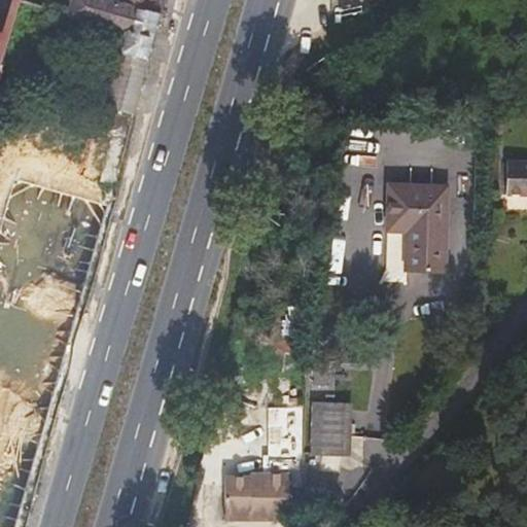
[(71,0),(68,14),(125,31),(103,106),(134,114),(160,14),(114,2),(106,0),(71,0)]
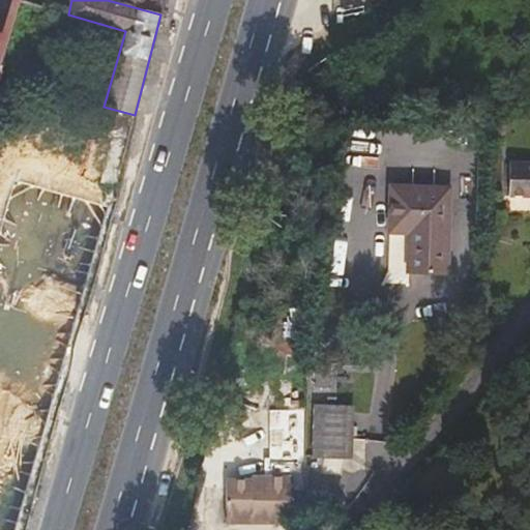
[(115,0),(115,2),(160,15),(164,0),(115,0)]
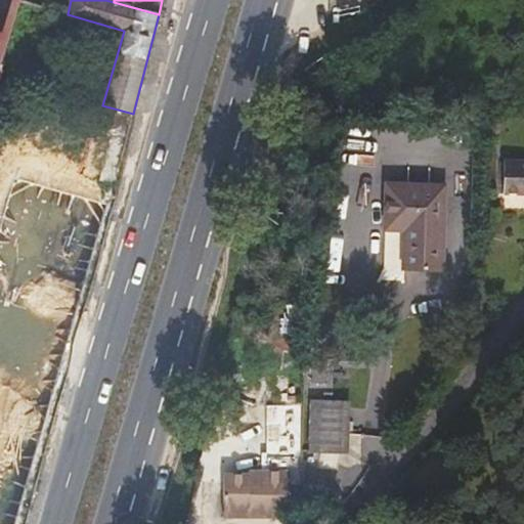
[(523,192),(523,160),(504,160),(503,192),(523,192)]
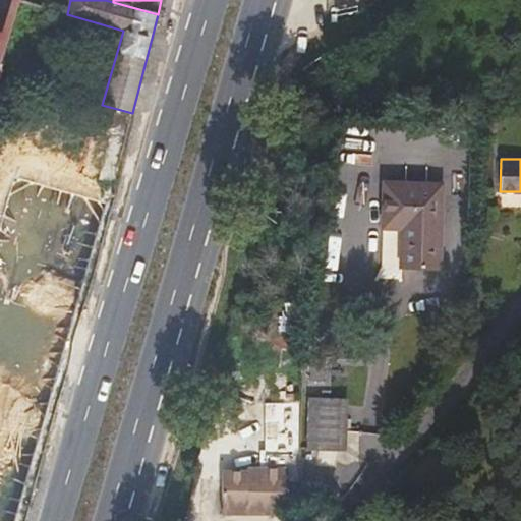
[(439,269),(441,184),(383,182),(381,228),(401,229),(399,268),(439,269)]
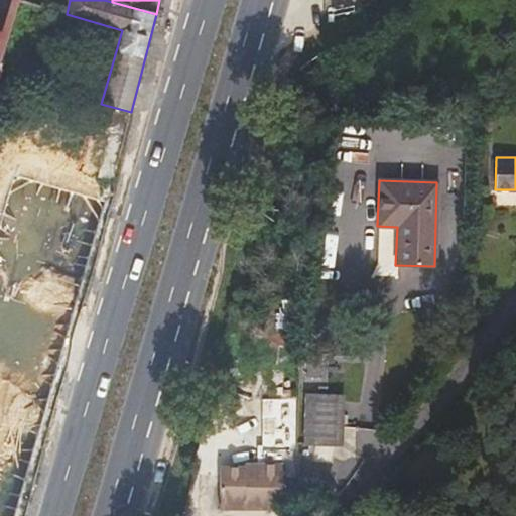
[(294,301),(281,301),(280,329),(295,329),(294,301)]
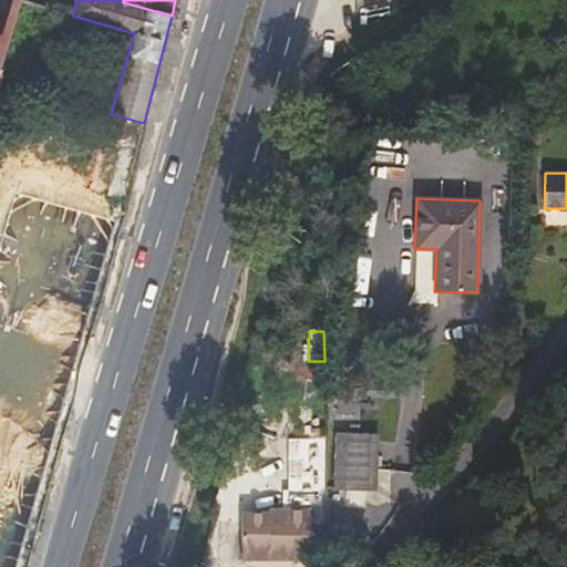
[(352,414),(352,389),(336,389),(334,415),(352,414)]
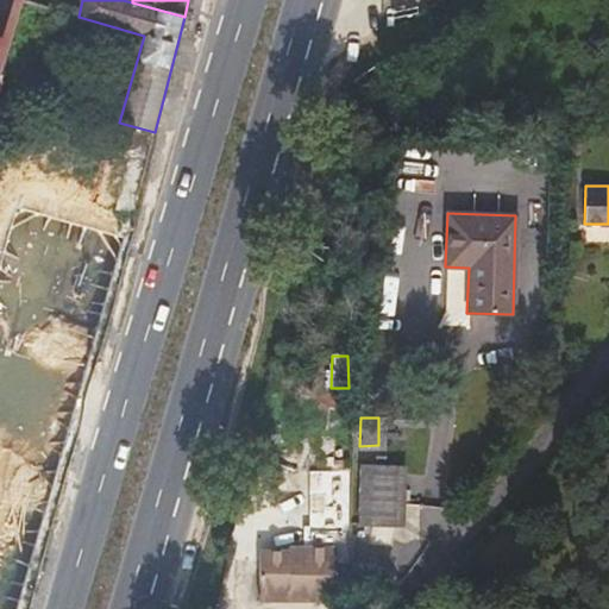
[(402,527),(405,466),(359,464),(358,526),(402,527)]
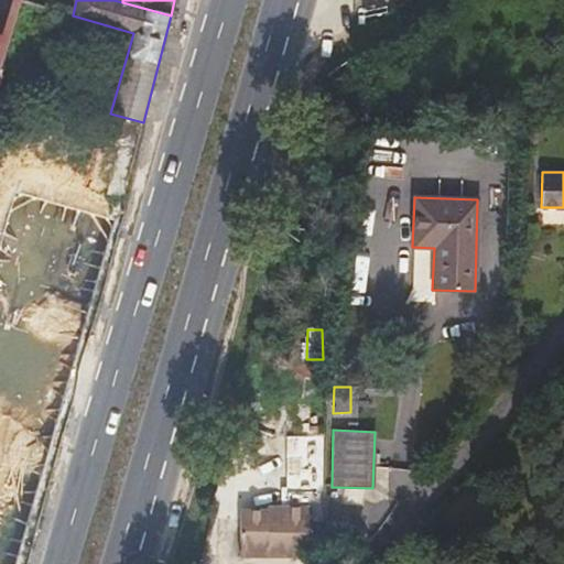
[(314,431),(285,431),(284,491),(313,491),(314,431)]
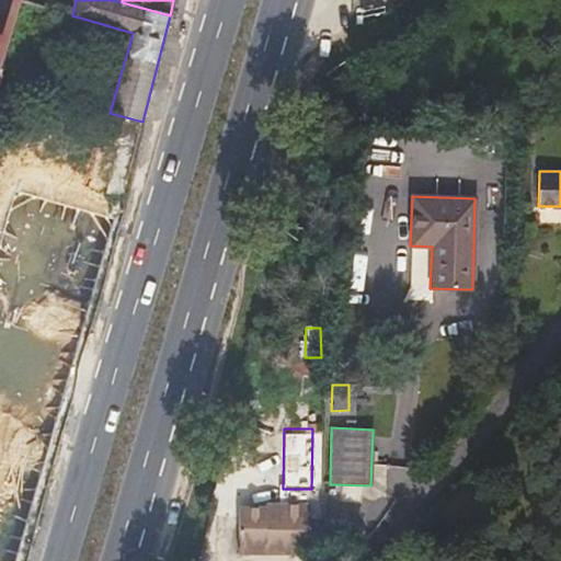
[(268,507),(241,507),(241,553),(264,553),(270,550),(286,550),(286,553),(310,553),(309,504),(268,504),(268,507)]
